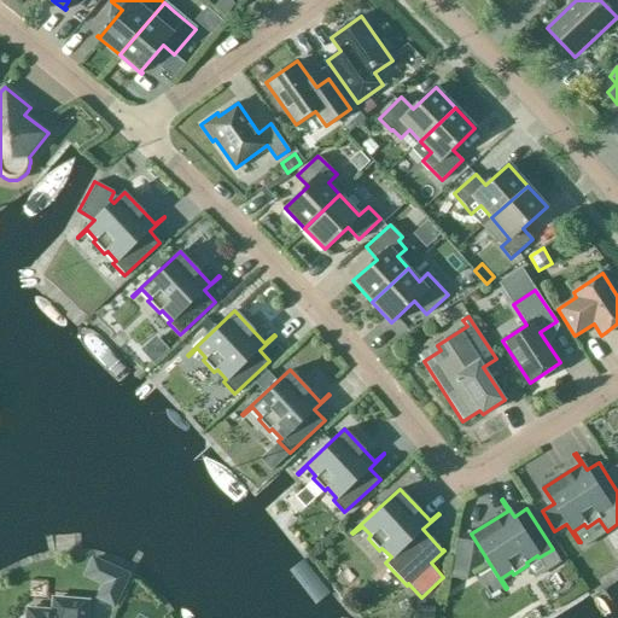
[(86,617),(87,602),(60,601),(59,613),(28,611),(27,617),(86,617)]
